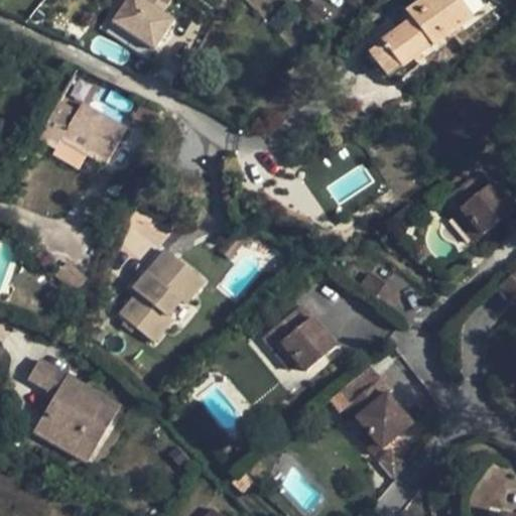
[(124,0),(107,25),(151,55),(173,22),(141,0),(124,0)]
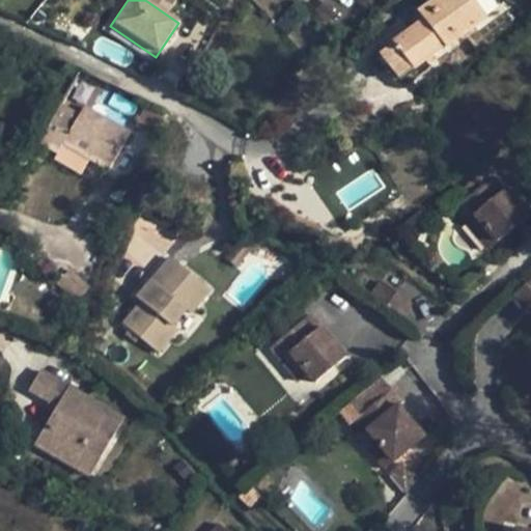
[(149,0),(168,12),(175,0),(149,0)]
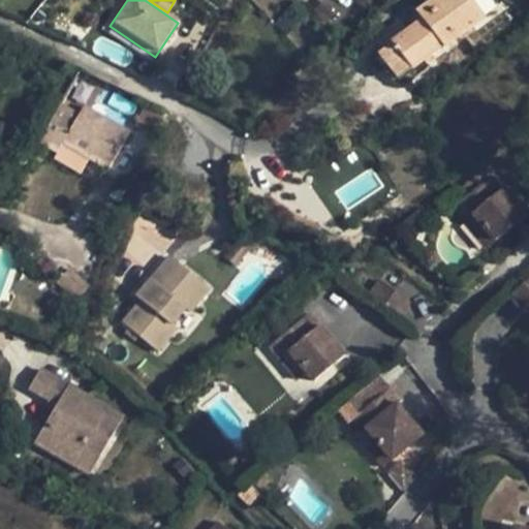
[(328,24),(340,10),(329,0),(323,0),(314,11),(328,24)]
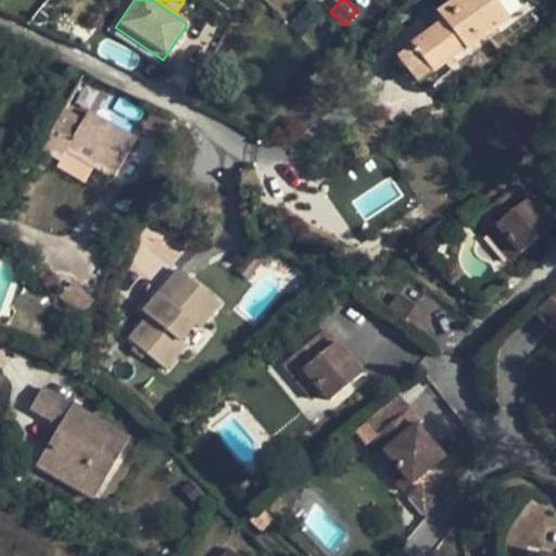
[(466,51),(509,19),(494,0),(454,0),(437,13),(443,22),(397,55),(418,84),(465,50),(466,51)]
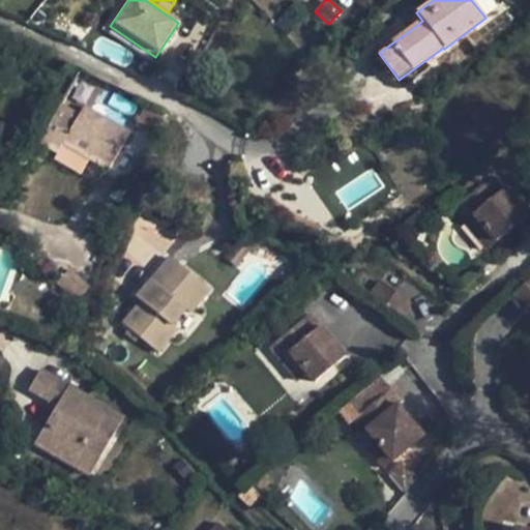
[(129,133),(84,106),(79,114),(61,104),(38,142),(57,153),(63,144),(80,154),(108,171),(129,133)]
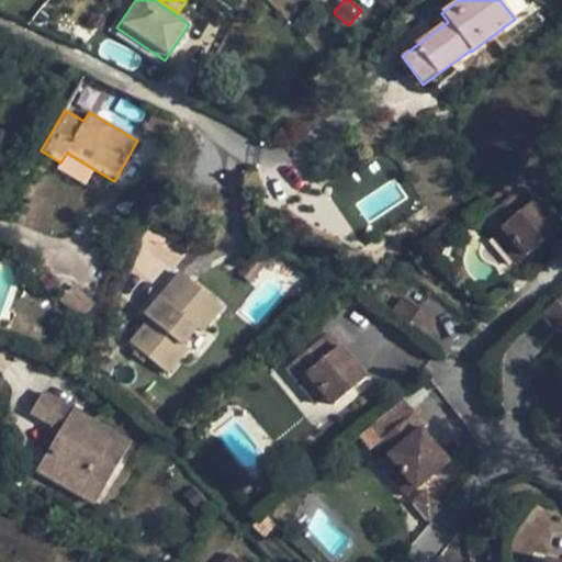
[(85,164),(67,153),(60,163),(57,168),(76,179),(85,164)]
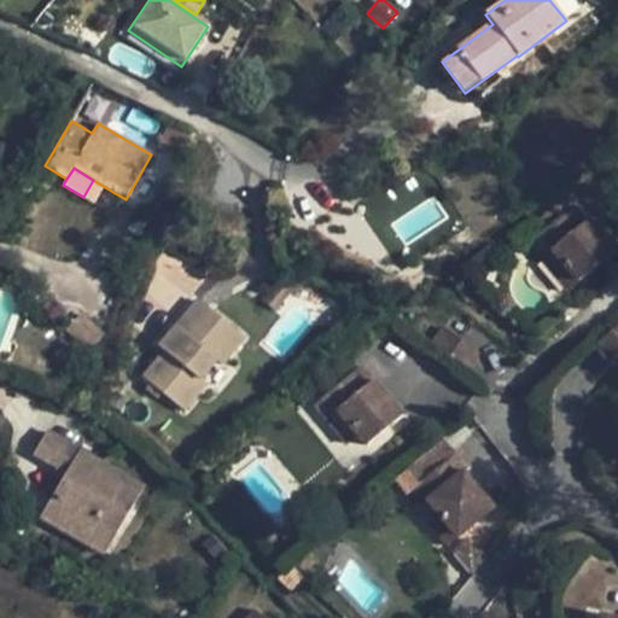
[(616,252),(589,219),(581,226),(567,210),(541,232),(538,234),(551,250),(577,284),(616,252)]
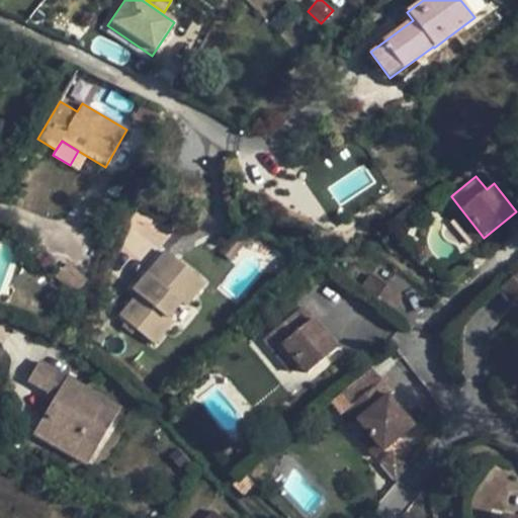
[(435,210),(451,196),(453,194),(444,183),(426,198),(435,210)]
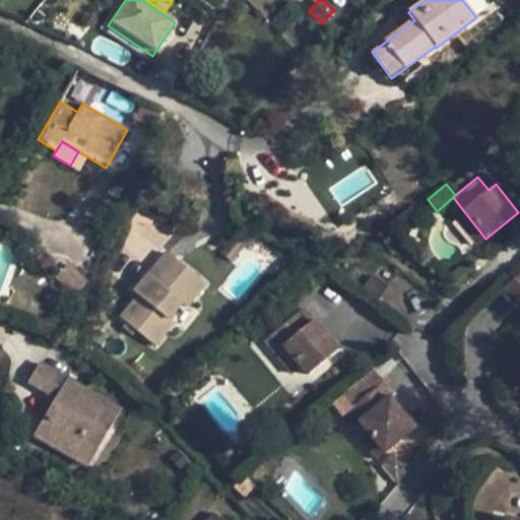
[(485,239),(463,210),(454,217),(477,246),(485,239)]
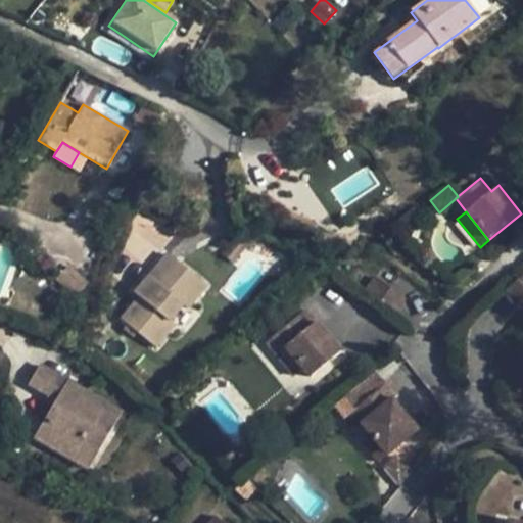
[(189,307),(207,286),(167,253),(134,293),(139,297),(121,320),(155,348),(175,326),(169,322),(185,303),(189,307)]
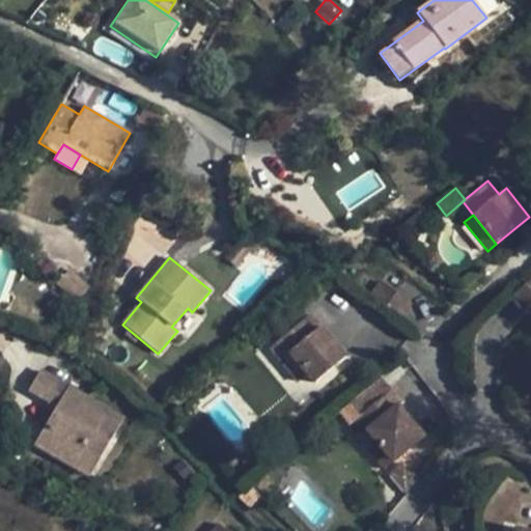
[(89,289),(71,271),(57,285),(77,303),(89,289)]
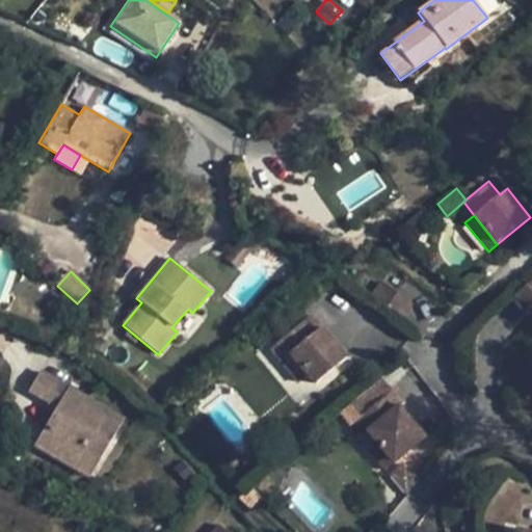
[(525,311),(531,303),(531,280),(512,296),(525,311)]
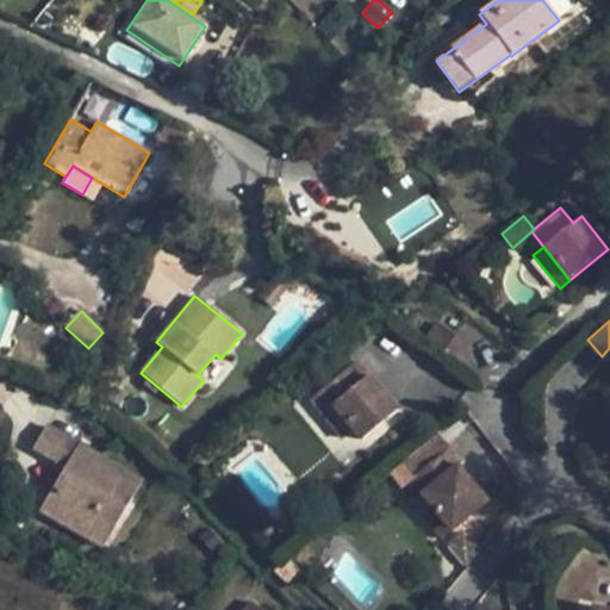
[(474,348),(437,322),(425,340),(461,366),(474,348)]
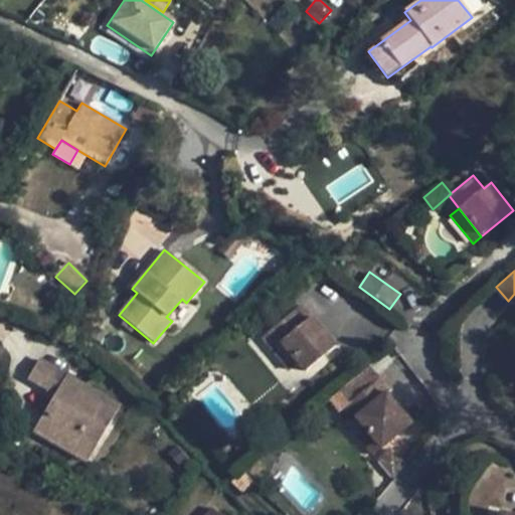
[(337,346),(302,304),(262,337),(272,349),(281,342),(298,363),(306,372),(337,346)]
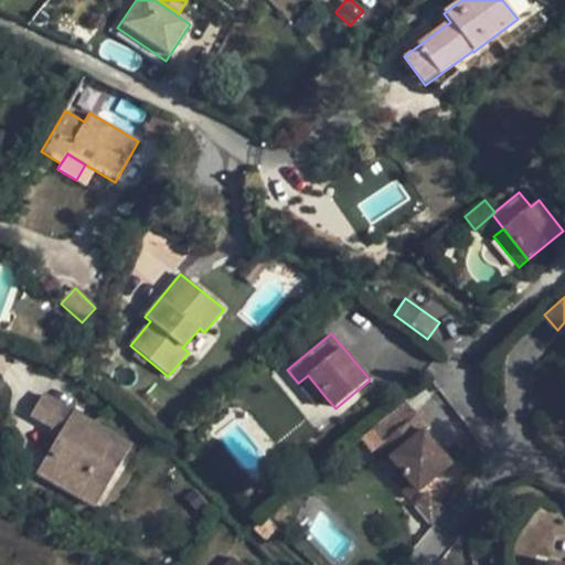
[(327,398),(308,375),(298,383),(317,406),(327,398)]
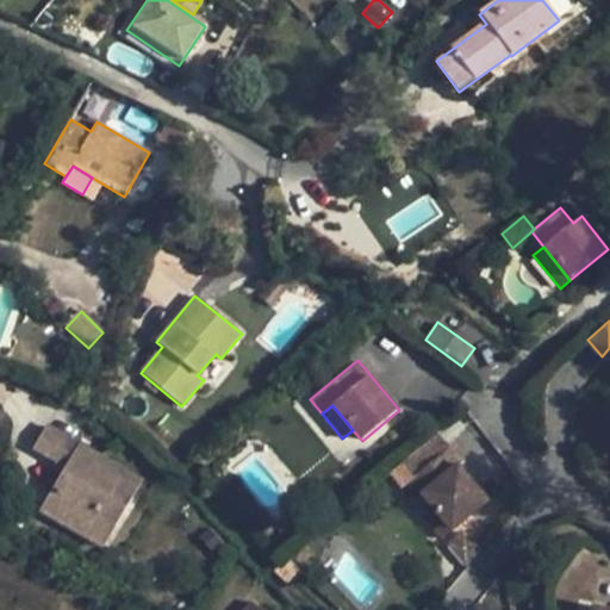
[(116,528),(143,481),(45,424),(32,448),(56,462),(64,467),(58,478),(38,511),(85,539),(97,517),(116,528)]
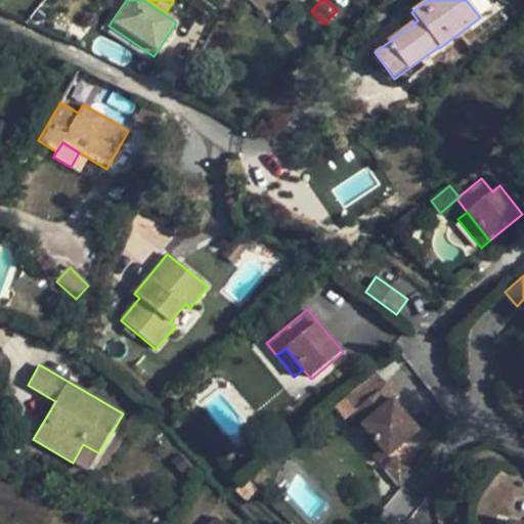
[(418,431),(392,400),(398,396),(389,384),(349,417),(356,427),(356,426),(358,429),(362,426),(373,437),(388,455),(418,431)]
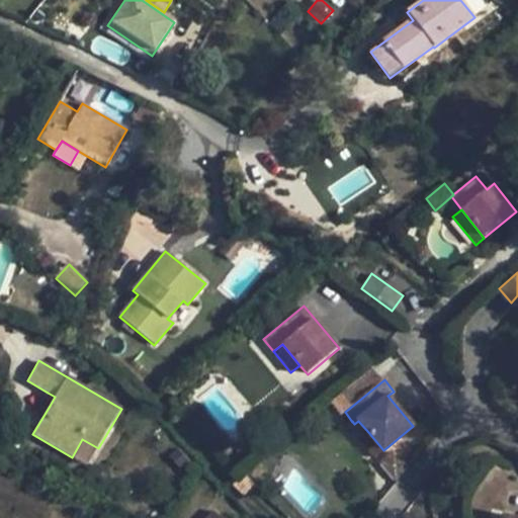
[(50,406),(55,397),(48,393),(42,401),(50,406)]
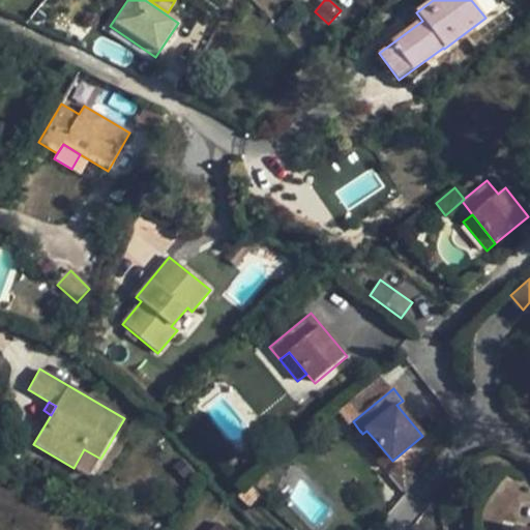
[(392,461),(377,442),(367,450),(382,469),(392,461)]
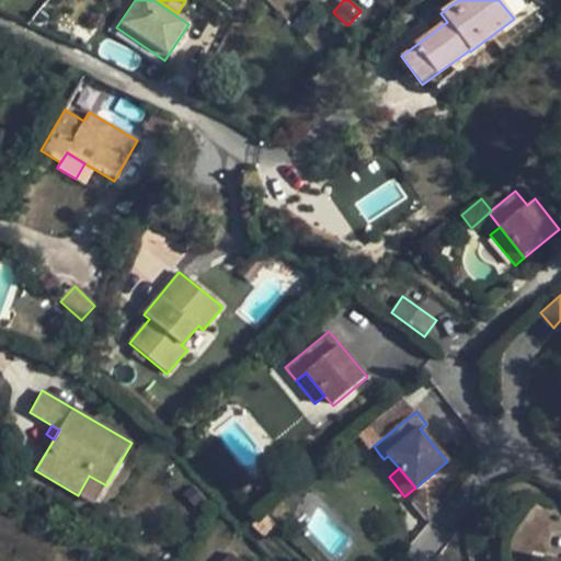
[(94,504),(106,485),(89,476),(78,495),(94,504)]
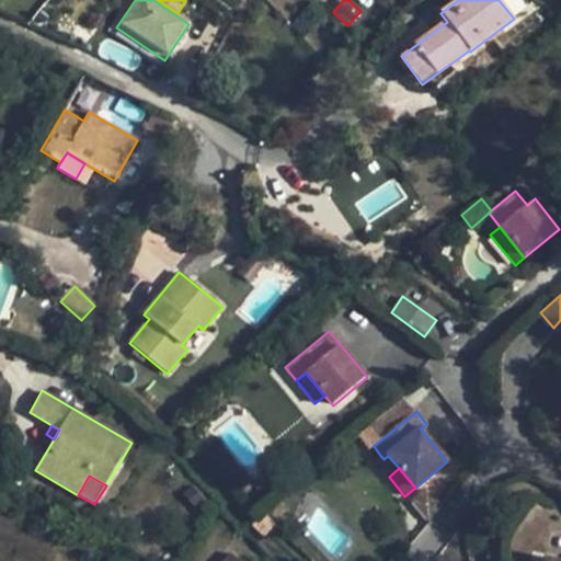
[(205,499),(193,485),(182,494),(195,507),(205,499)]
